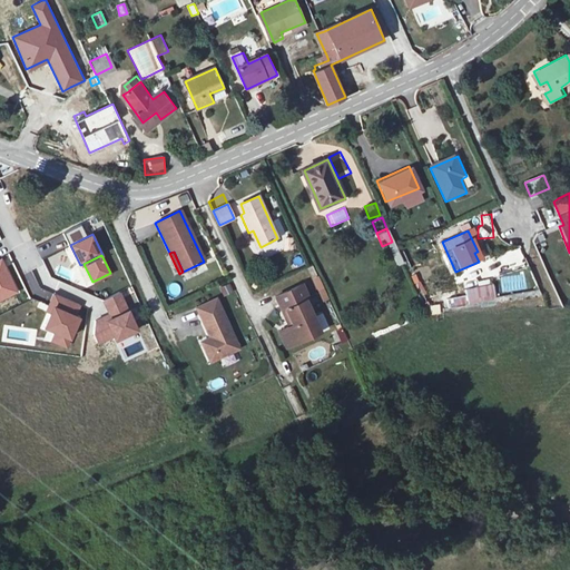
[(1,258),(0,258),(0,297),(9,294),(17,291),(1,258)]
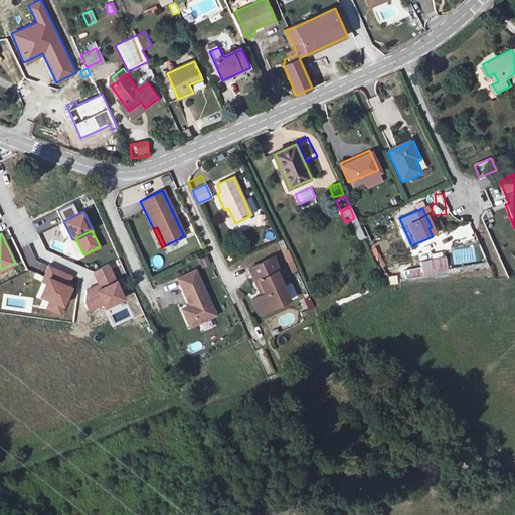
[(422,276),(448,271),(445,254),(419,259),(422,276)]
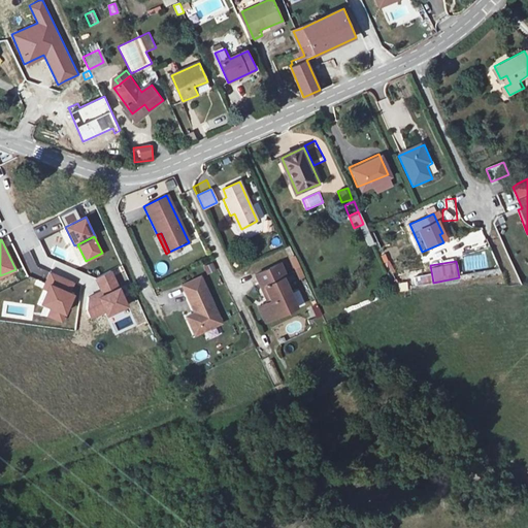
[(211,262),(203,267),(207,275),(216,270),(211,262)]
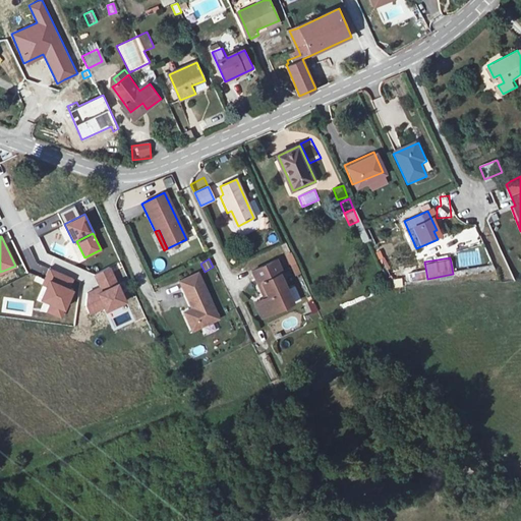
[(258,302),(267,316),(292,303),(280,278),(284,276),(277,261),(252,271),(266,299),(258,302)]
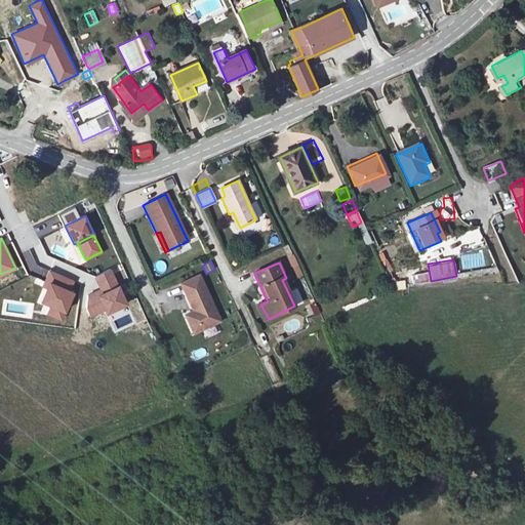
[(96,295),(102,292),(117,285),(110,270),(93,278),(99,289),(88,295),(86,309),(90,315),(104,310),(96,295)]
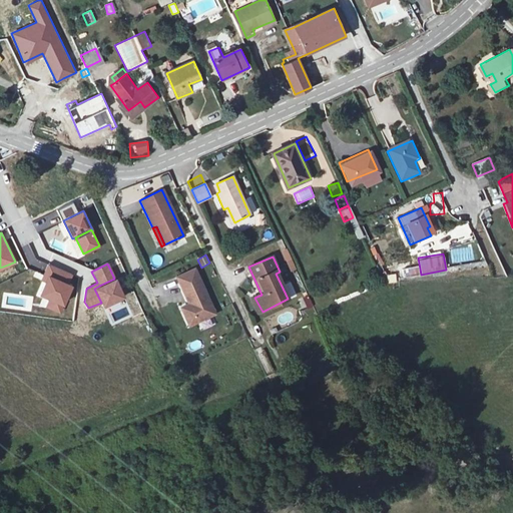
[(48,276),(69,285),(73,275),(48,265),(42,280),(46,281),(48,276)]
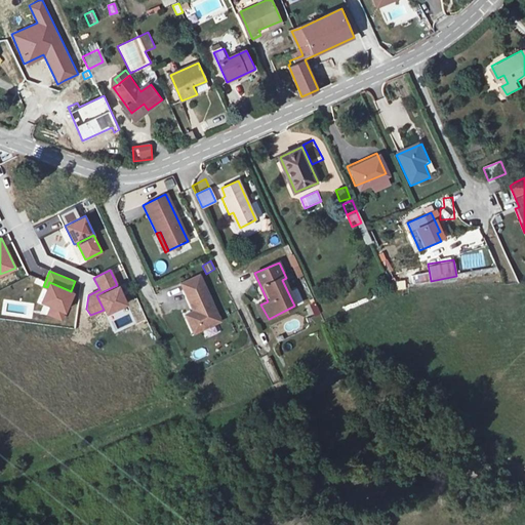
[(414,286),(431,282),(428,272),(412,276),(414,286)]
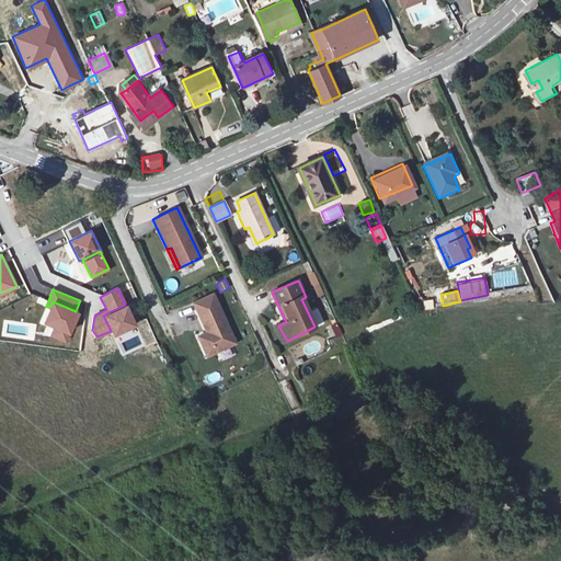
[(210,293),(192,302),(206,332),(209,338),(201,342),(207,355),(235,341),(210,293)]
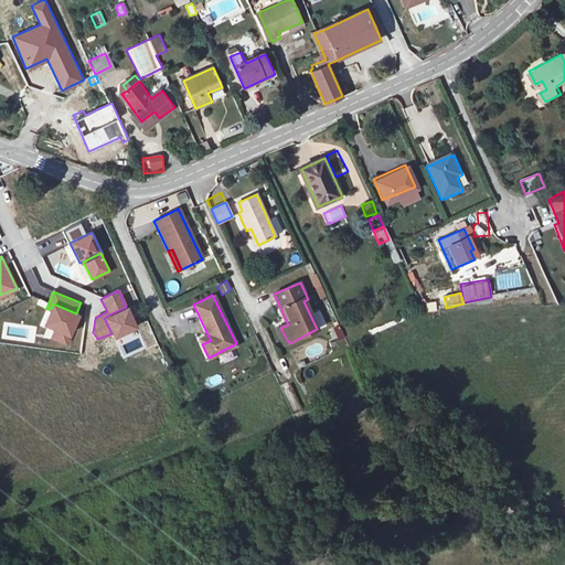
[(76,313),(53,304),(51,309),(43,326),(54,330),(65,334),(68,336),(78,313),(76,313)]
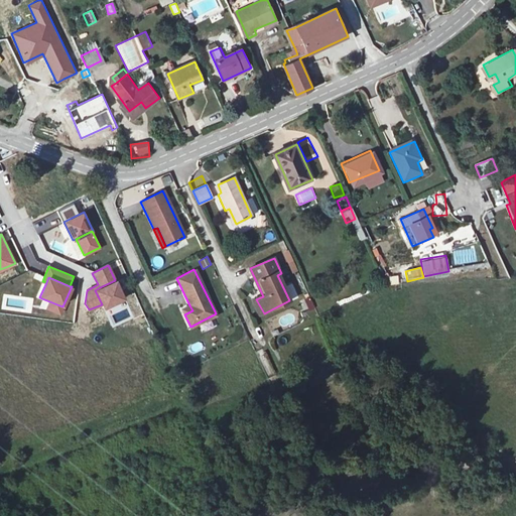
[(123,296),(115,280),(100,287),(95,290),(102,304),(103,306),(123,296)]
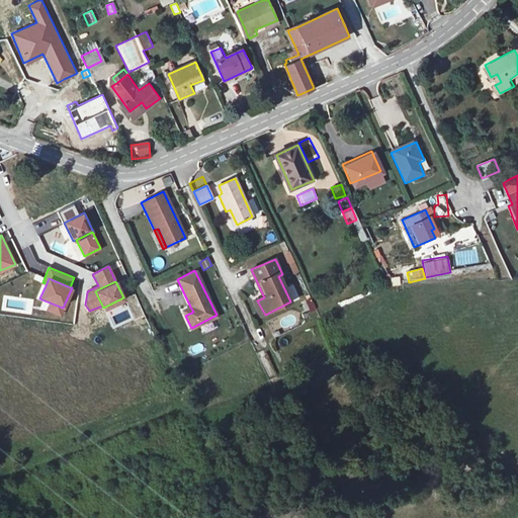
[(292,286),(287,288),(293,300),(298,298),(292,286)]
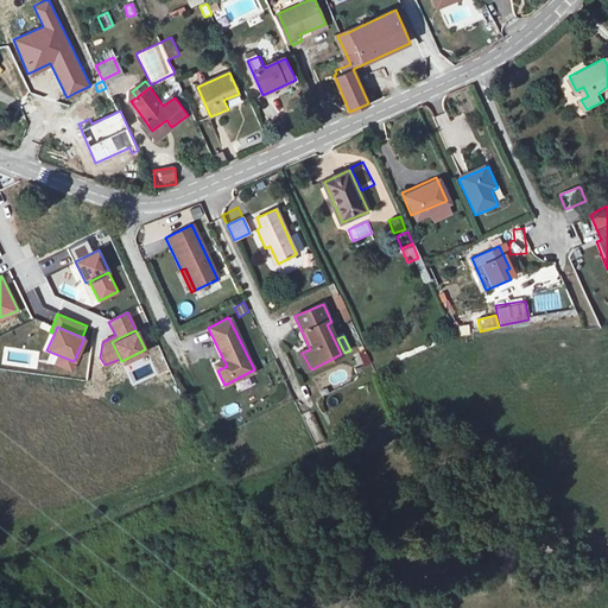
[(358,354),(365,366),(371,362),(363,350),(358,354)]
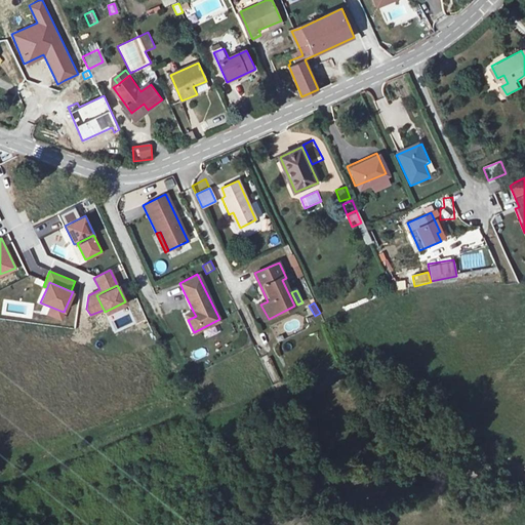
[(269,319),(260,305),(254,308),(263,322),(269,319)]
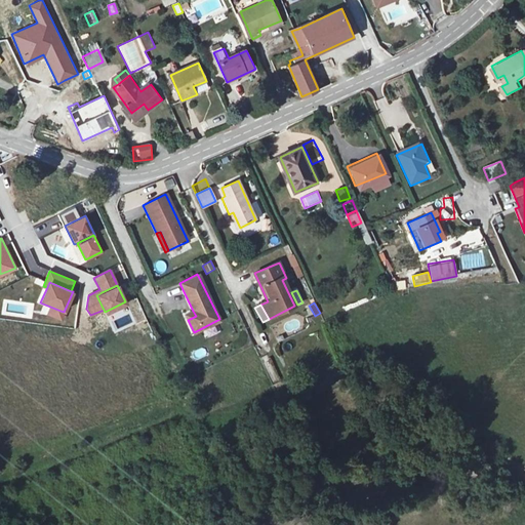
[(61,311),(50,307),(48,315),(58,317),(61,311)]
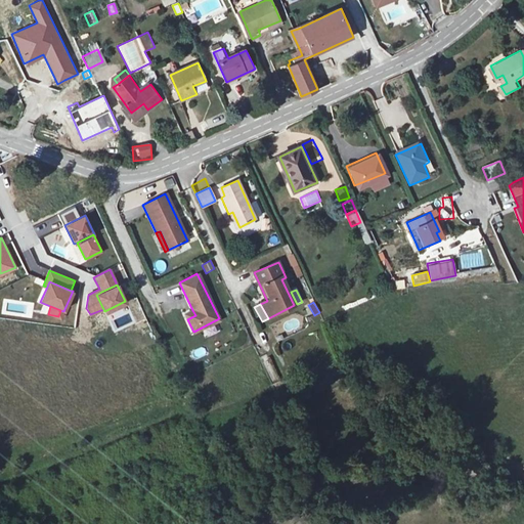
[(184,313),(187,319),(195,315),(192,310),(184,313)]
